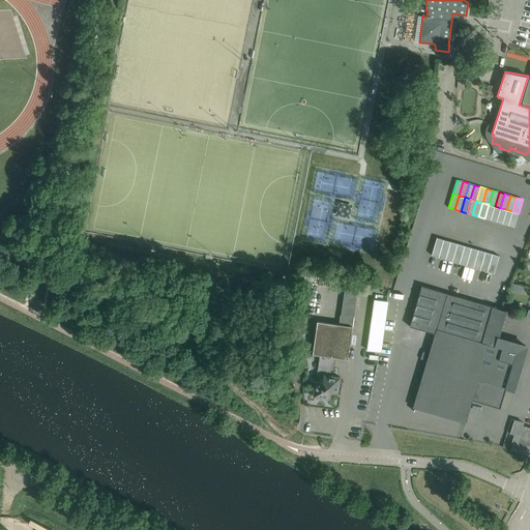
[(491,219),(495,206),(489,204),(484,218),(491,219)]
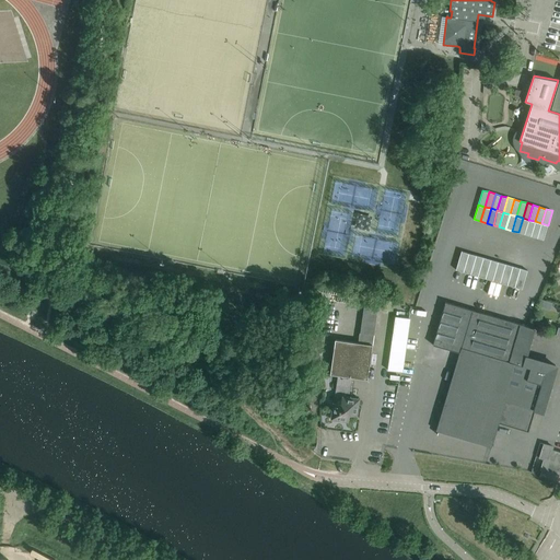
[(524,234),(528,220),(523,218),(518,232),(524,234)]
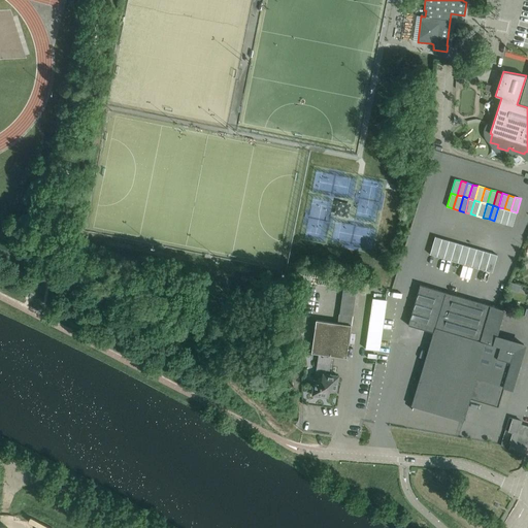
[(500,223),(504,208),(498,207),(494,221),(500,223)]
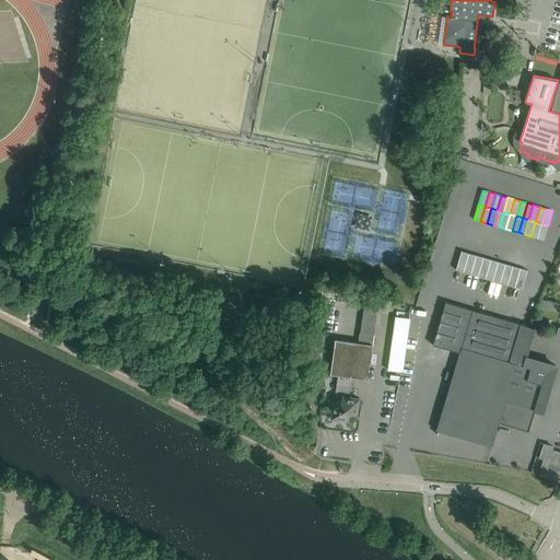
[(537,237),(541,223),(535,221),(531,236),(537,237)]
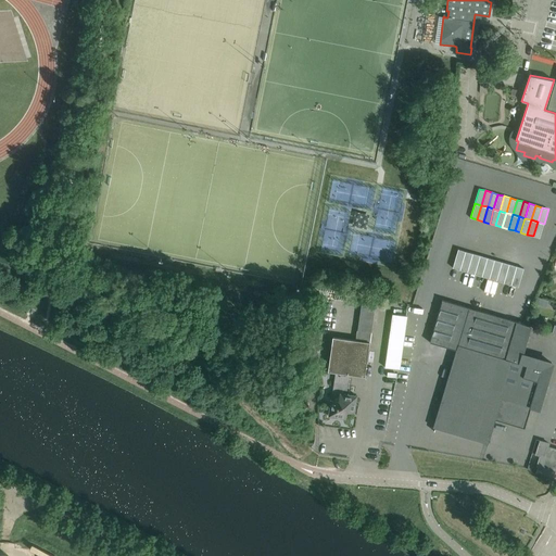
[(540,238),(544,224),(538,222),(533,236),(540,238)]
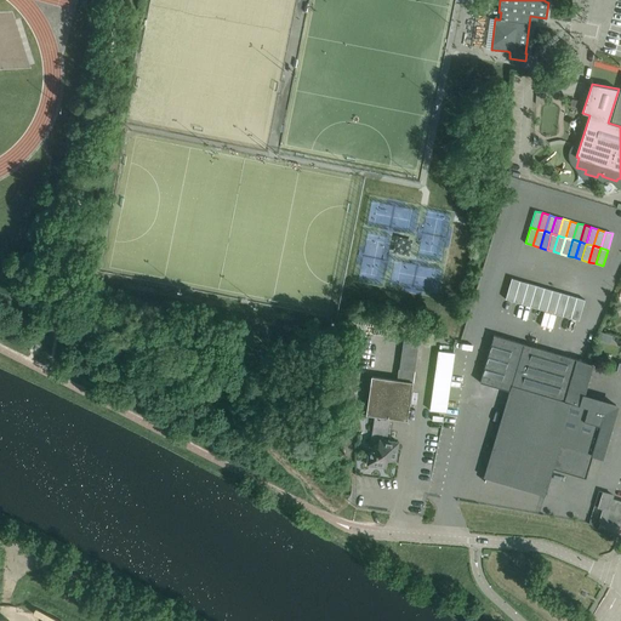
[(513,301),(519,280),(512,278),(506,298),(513,301)]
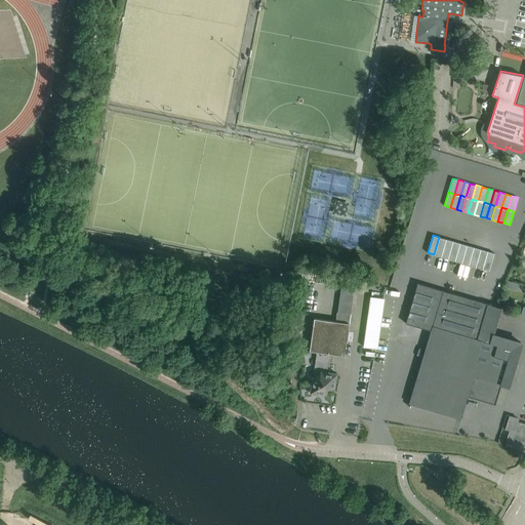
[(441,256),(446,239),(439,237),(434,254),(441,256)]
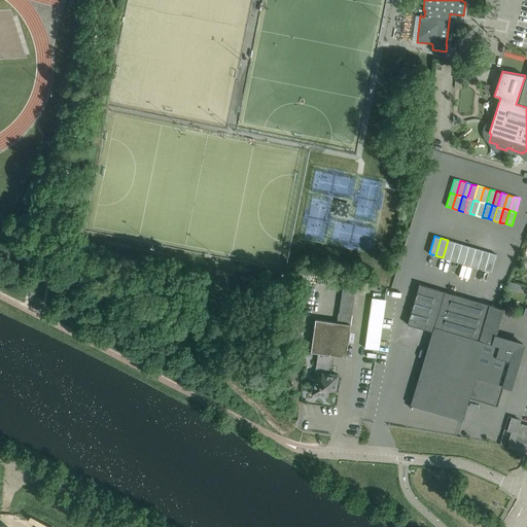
[(450,259),(455,242),(448,240),(443,257),(450,259)]
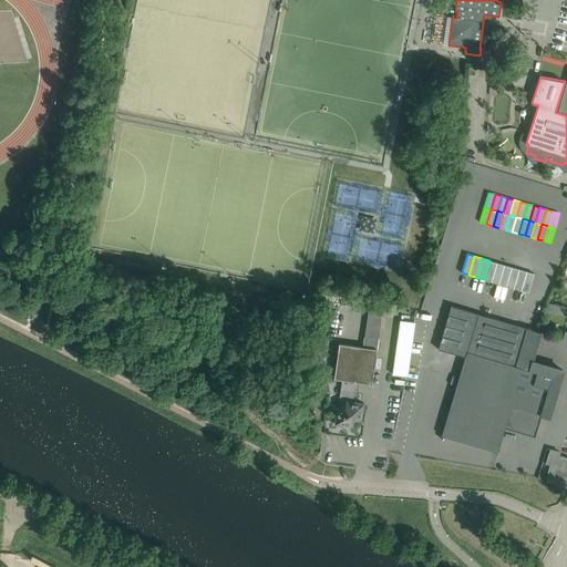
[(492,281),(497,263),(490,260),(484,279),(492,281)]
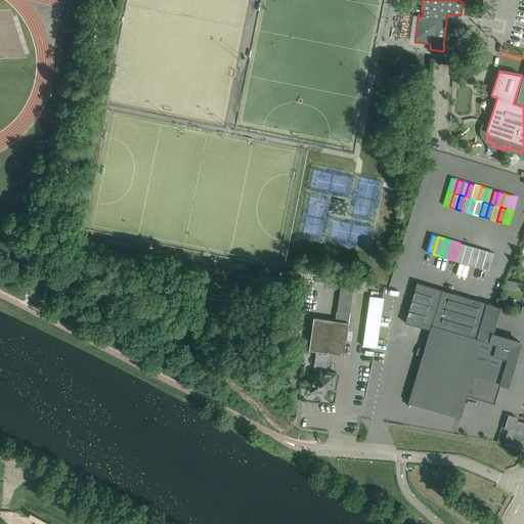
[(461,262),(466,245),(460,243),(454,260),(461,262)]
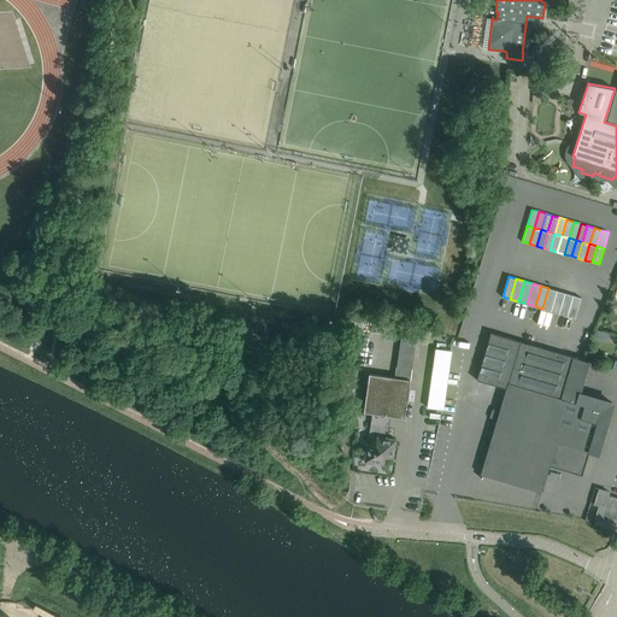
[(551,311),(557,291),(548,288),(542,309),(551,311)]
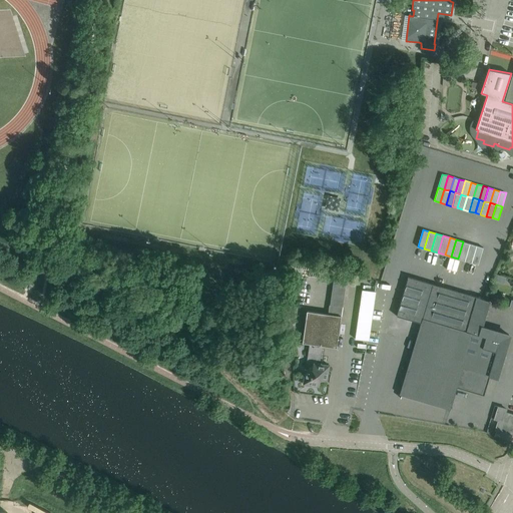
[(465,261),(470,243),(463,241),(458,259),(465,261)]
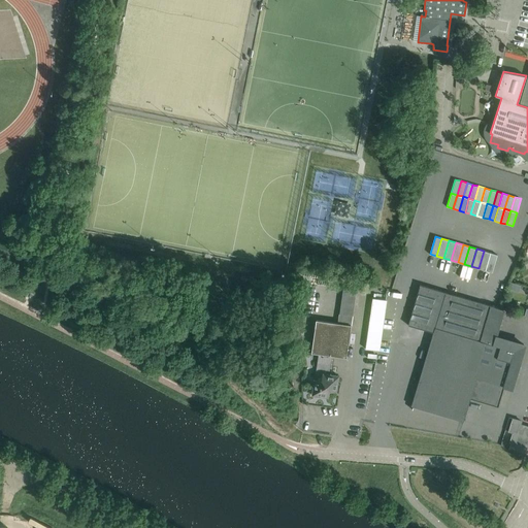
[(485,270),(491,253),(484,251),(479,268),(485,270)]
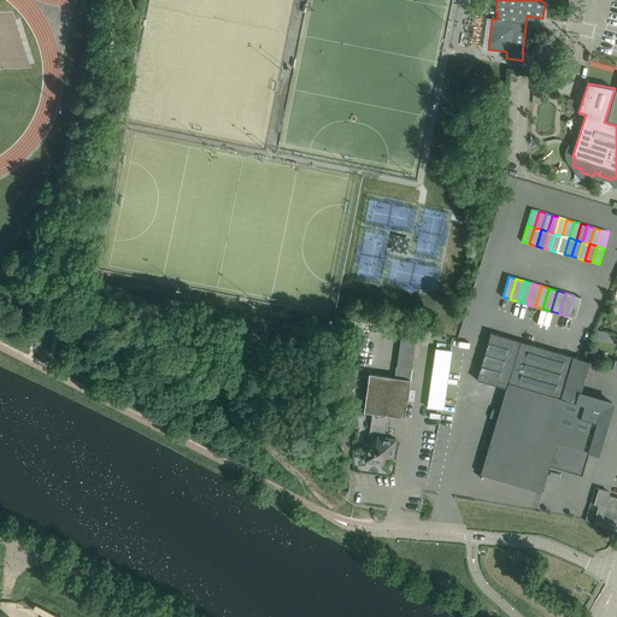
[(581,298),(574,295),(566,316),(575,318),(581,298)]
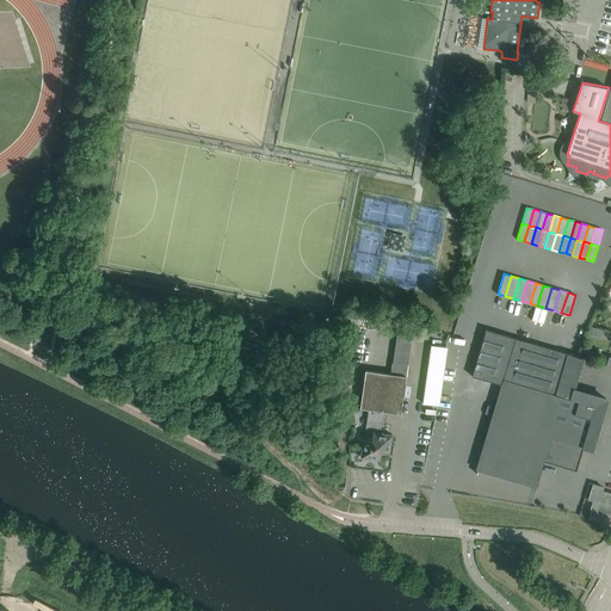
[(486,329),(473,376),(501,384),(476,469),(536,487),(544,461),(576,470),(584,446),(592,449),(597,430),(606,399),(573,389),(582,358),(486,329)]
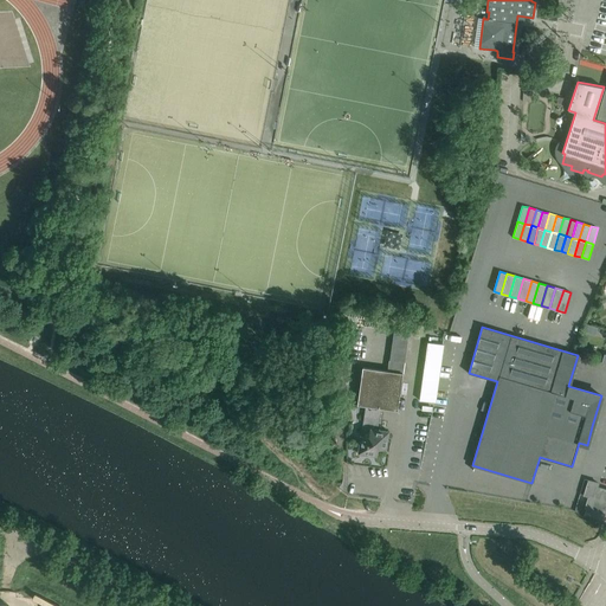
[(398,410),(404,373),(408,339),(393,336),(388,371),(362,367),(358,405),(366,406),(360,446),(367,447),(366,455),(376,456),(378,447),(386,449),(388,431),(380,430),(384,408),(398,410)]
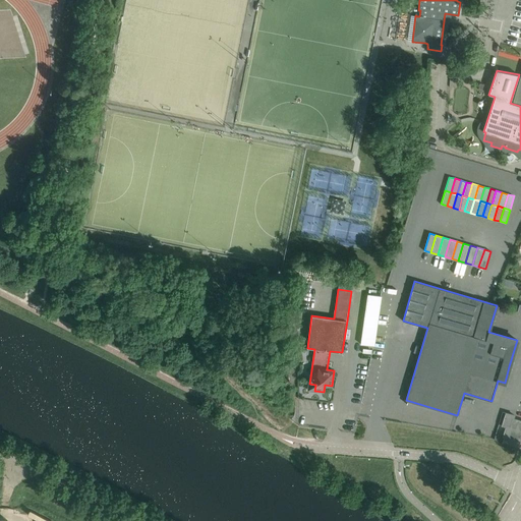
[(367,294),(361,344),(373,346),(381,296),(367,294)]
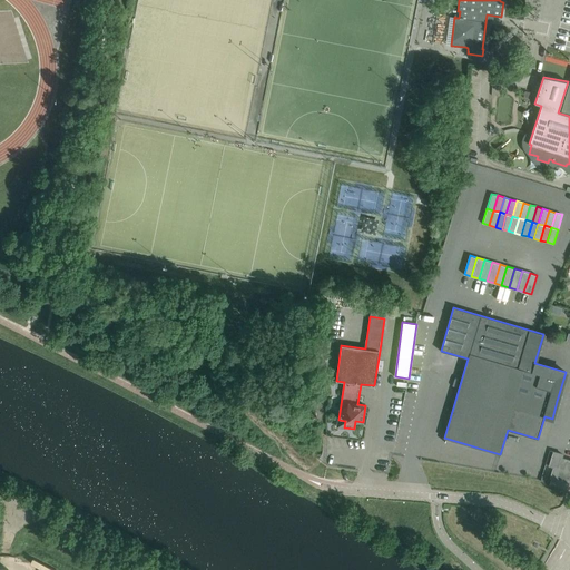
[(550,325),(544,328),(548,335),(553,332),(550,325)]
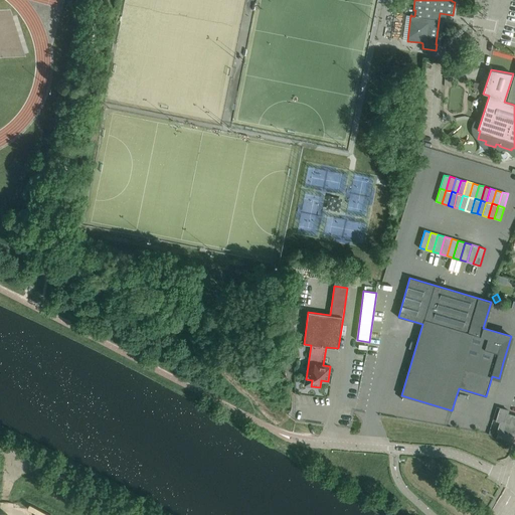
[(496,407),(493,419),(496,420),(500,421),(497,432),(514,437),(514,436),(514,415),(511,414),(512,411),(500,408),(496,407)]
